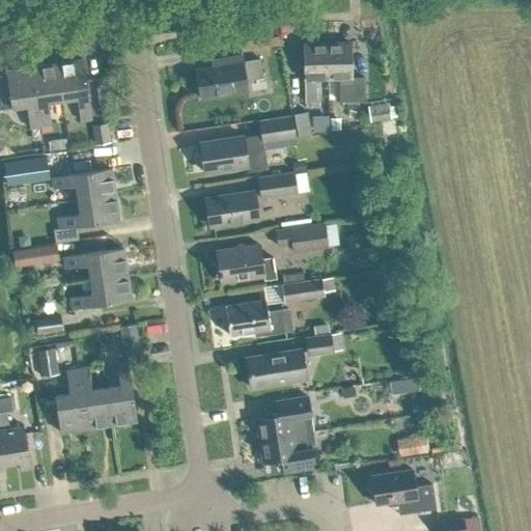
[(247,47),(279,43),(279,34),(246,38),(247,47)]
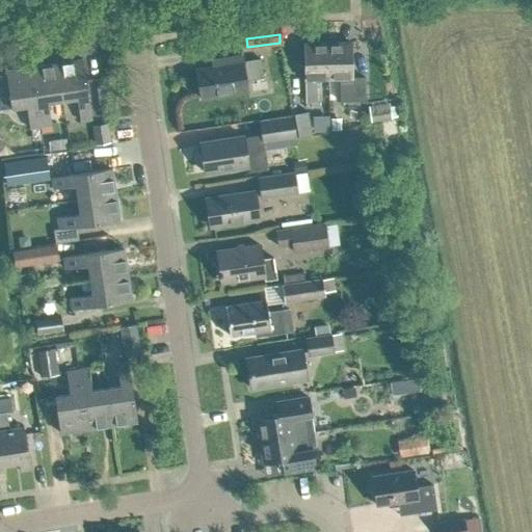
[(315,79),(326,78),(326,42),(303,43),(303,101),(315,101),(315,79)]
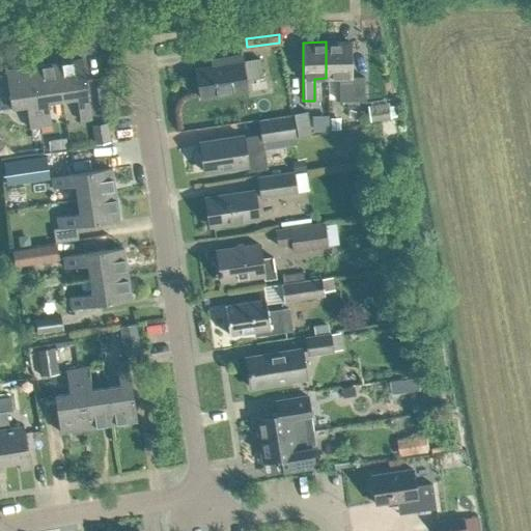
[(326,42),(326,78),(337,78),(338,101),(363,100),(363,77),(350,77),(348,42),(326,42)]
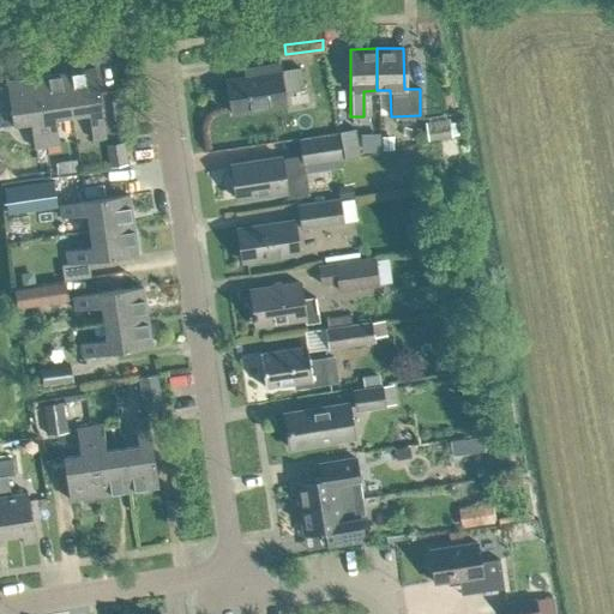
[(280,70),(278,64),(253,67),(254,74),(226,79),(230,113),(284,103),(283,91),(304,89),(300,67),(280,70)]
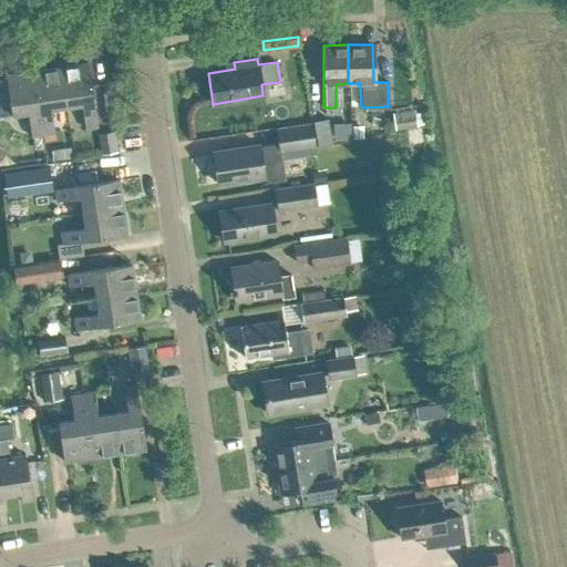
[(60,66),(65,105),(81,103),(84,127),(96,126),(86,62),(60,66)]
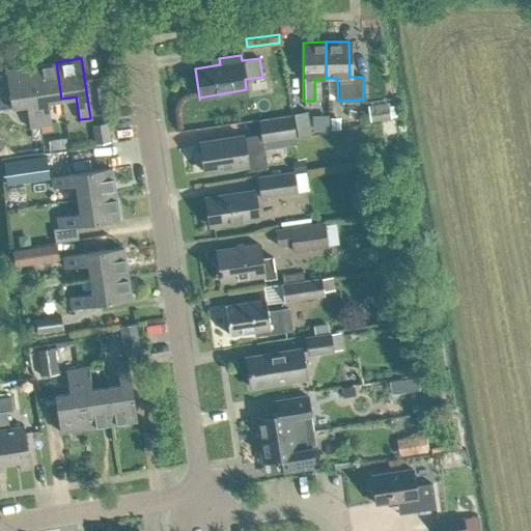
[(47,101),(61,99),(56,62),(30,65),(39,126),(50,123),(47,101)]
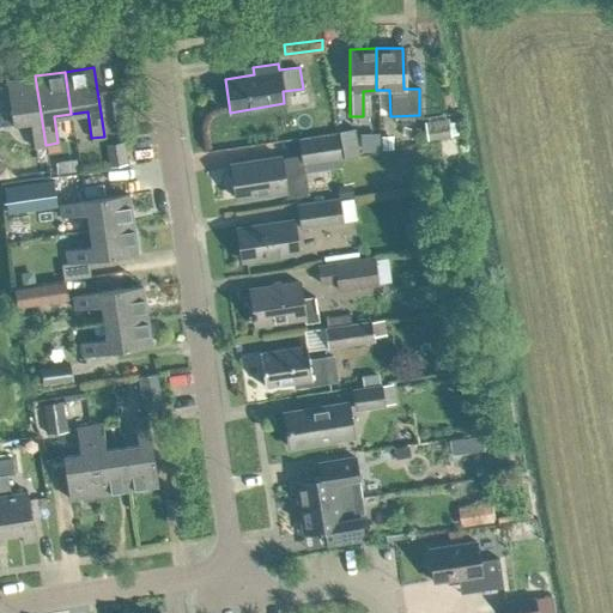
[(34,146),(46,145),(35,76),(6,80),(6,84),(0,84),(0,125),(29,120),(34,146)]
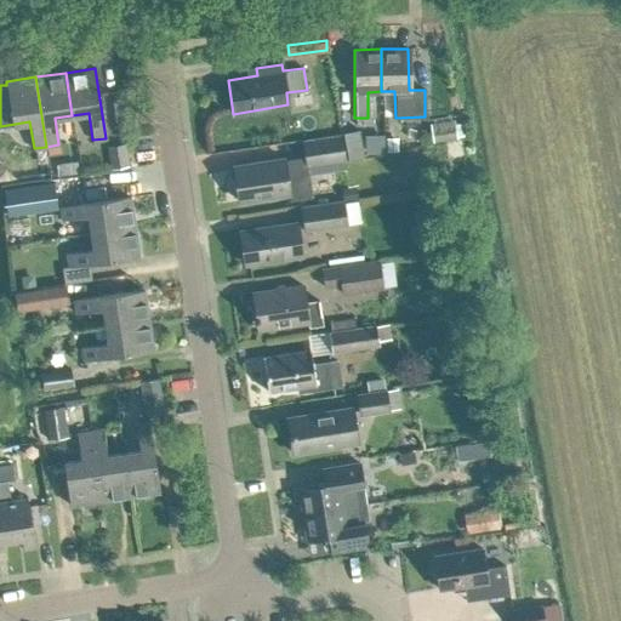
[(456,137),(454,119),(429,123),(432,141),(456,137)]
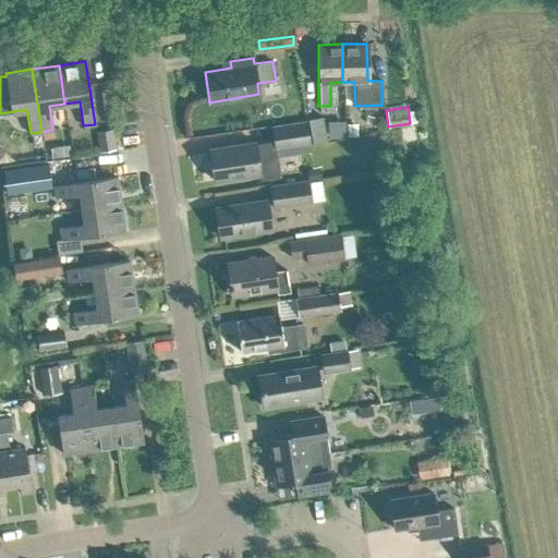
[(313,143),(326,140),(322,116),(306,118),(313,143)]
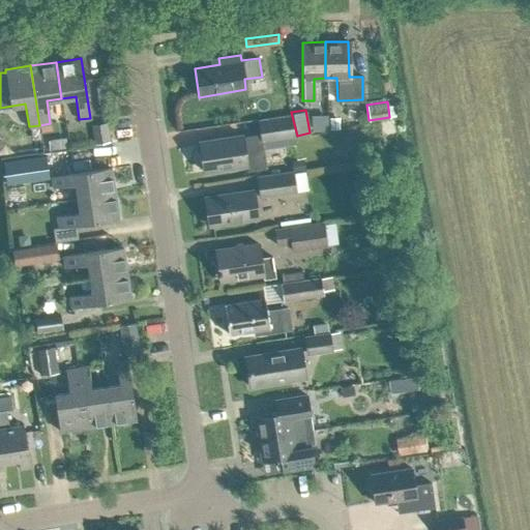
[(260,141),(295,135),(291,114),(256,120),(260,141)]
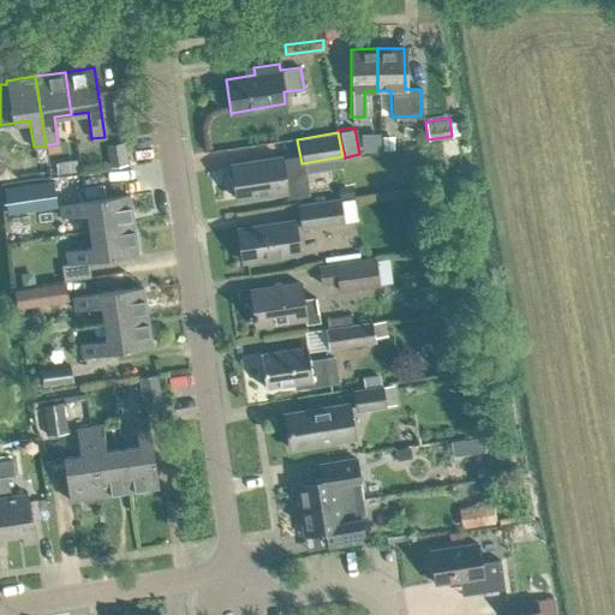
[(378,151),(380,132),(362,132),(360,150),(378,151)]
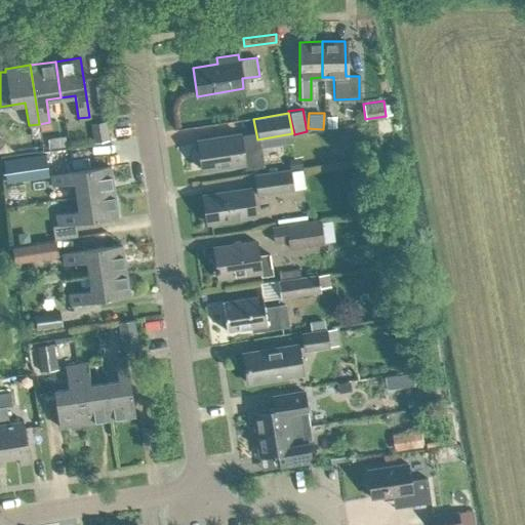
[(107,122),(90,124),(93,144),(110,140),(107,122)]
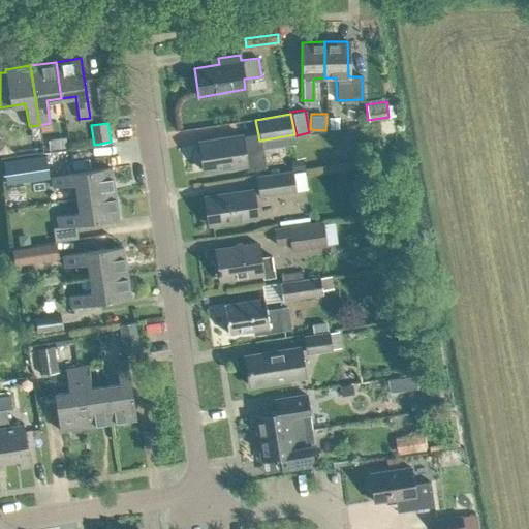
[(257,145),(255,133),(241,135),(241,134),(197,141),(203,170),(245,163),(246,168),(265,165),(261,144),(257,145)]
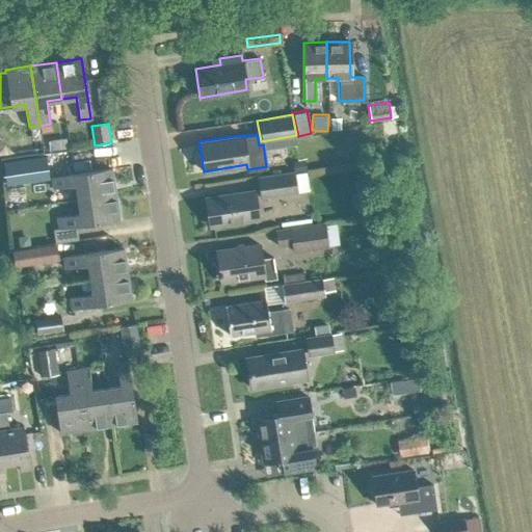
[(48,151),(65,149),(63,137),(46,139),(48,151)]
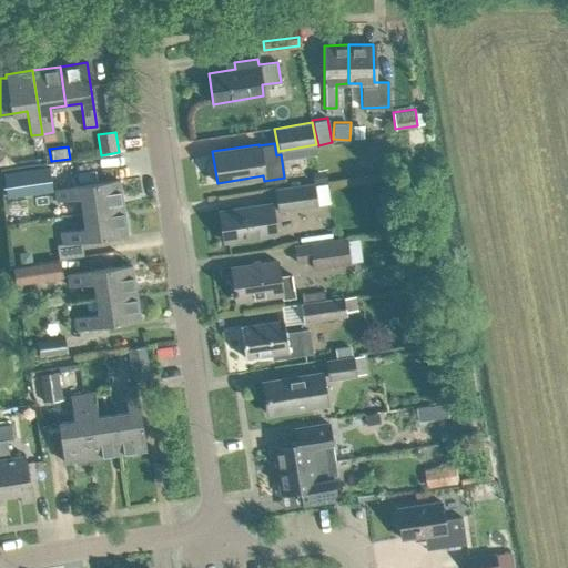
[(49,166),(2,172),(6,195),(51,190),(49,166)]
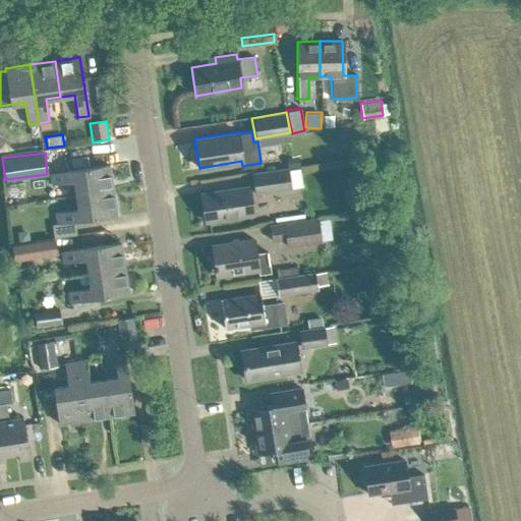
[(289,167),(299,166),(298,157),(287,159),(289,167)]
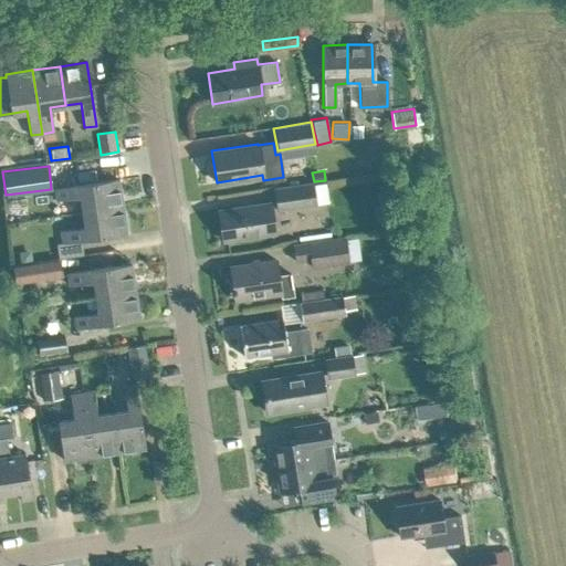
[(83,211),(122,206),(117,178),(54,188),(55,200),(80,196),(83,211)]
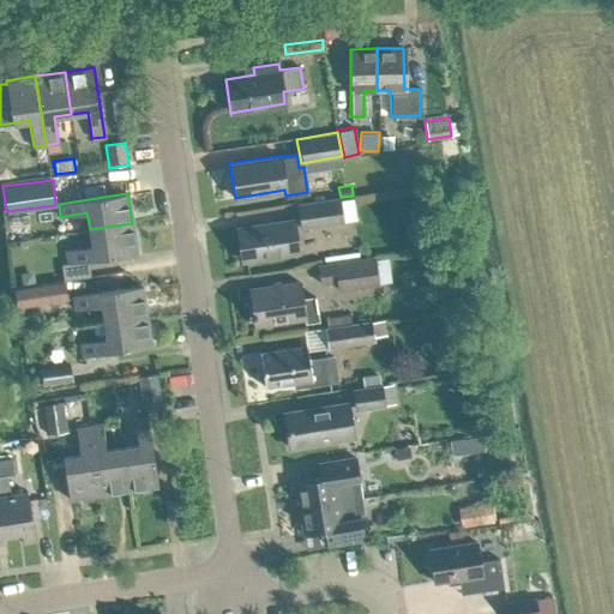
[(299,229),(343,223),(338,198),(295,204),(299,229)]
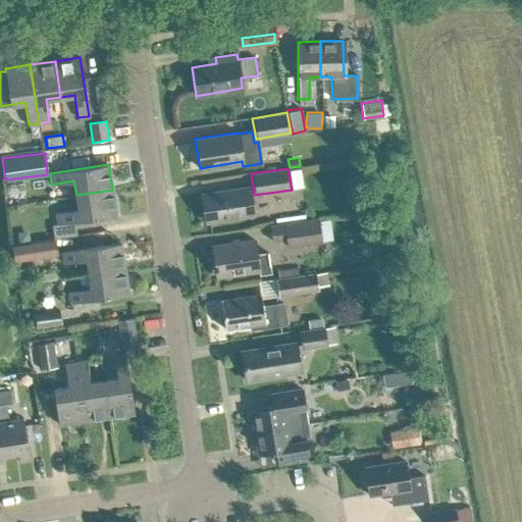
[(204,222),(255,215),(251,184),(199,191),(204,222)]
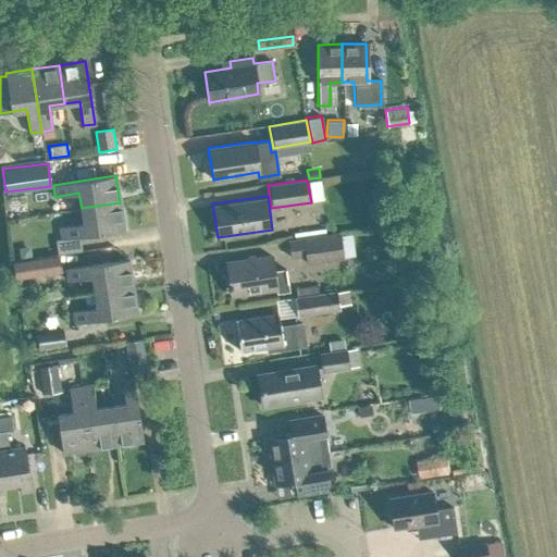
[(120,202),(82,208),(84,223),(60,227),(61,238),(124,230),(120,202)]
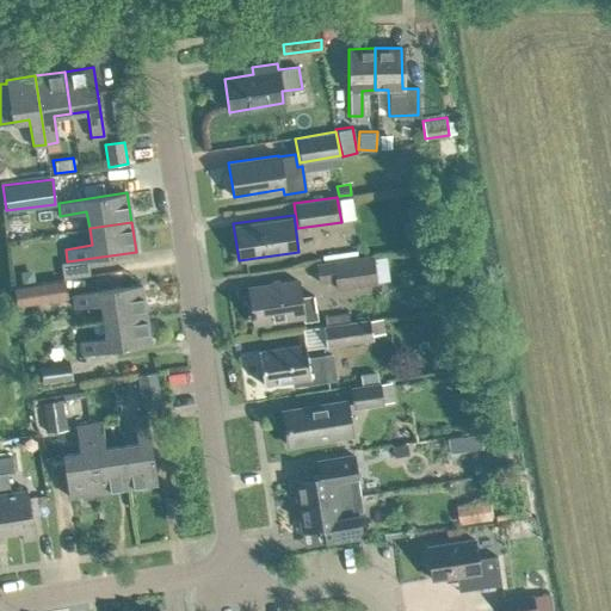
[(322,261),(357,255),(356,248),(321,254),(322,261)]
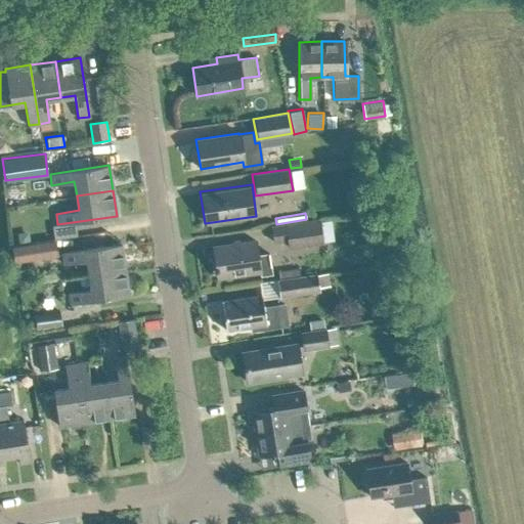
[(306,219),(276,224),(270,225),(273,242),(287,239),(289,248),(323,243),(323,242),(334,239),(331,218),(320,220),(319,217),(306,219)]
